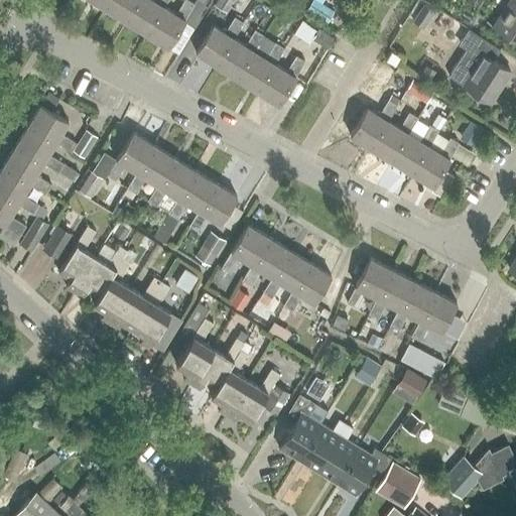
[(91,0),(106,9),(111,0),(91,0)]
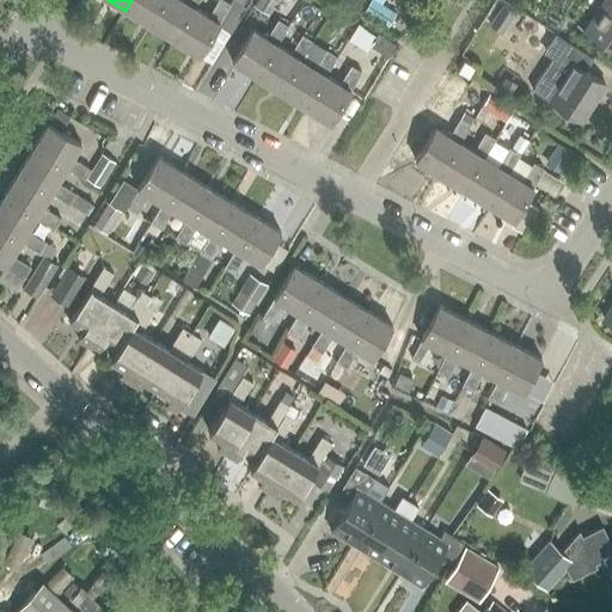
[(132,0),(126,11),(151,26),(165,0),(132,0)]
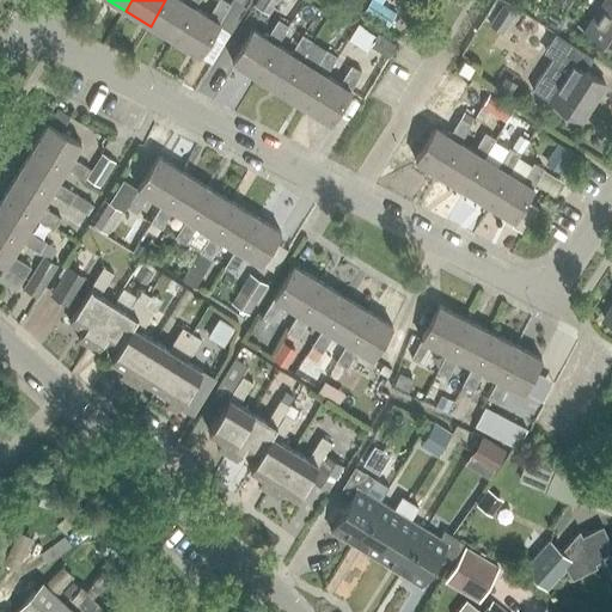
[(184,0),(184,1),(181,0),(165,0),(151,26),(173,41),(194,8),(199,0),(184,0)]
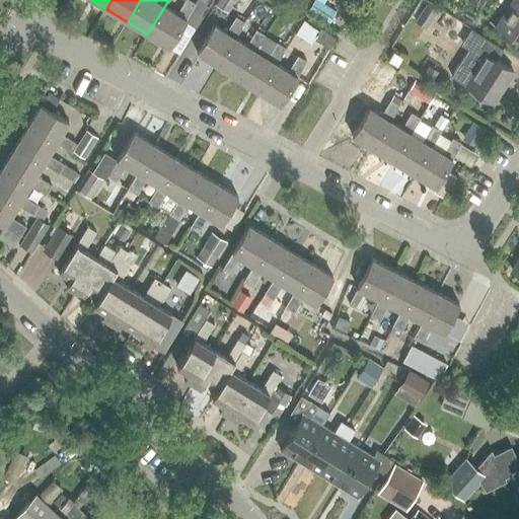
[(184,0),(176,14),(164,7),(147,34),(169,48),(184,22),(195,28),(209,7),(197,0),(195,4),(189,0),(184,0)]
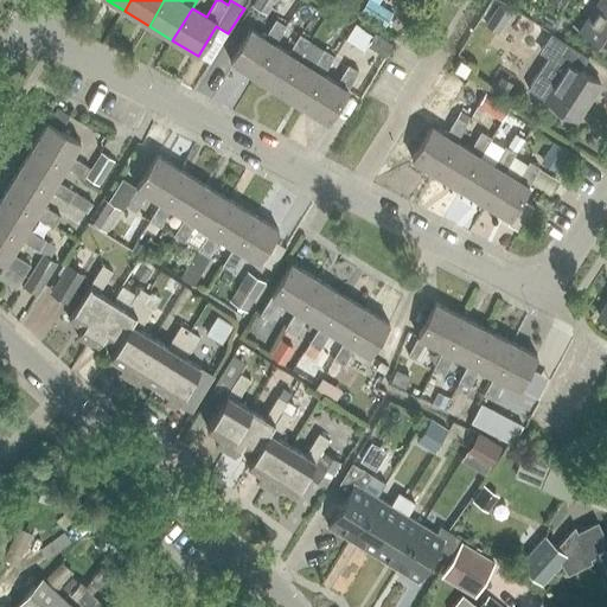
[(274,0),(254,0),(251,6),(264,14),(274,0)]
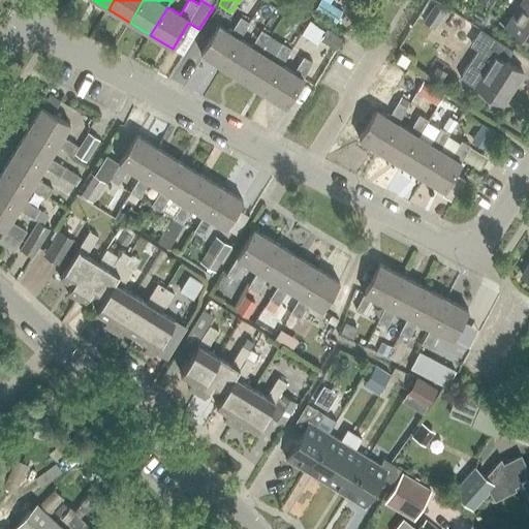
[(319,0),(313,11),(335,25),(343,11),(330,4),(332,0),(319,0)]
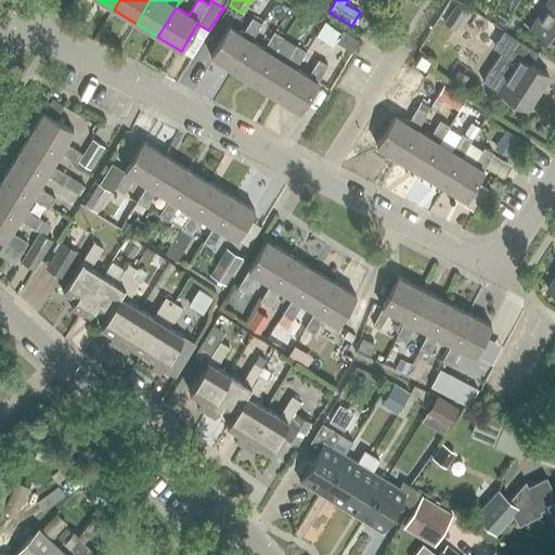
[(554,0),(549,0),(530,28),(554,44),(554,0)]
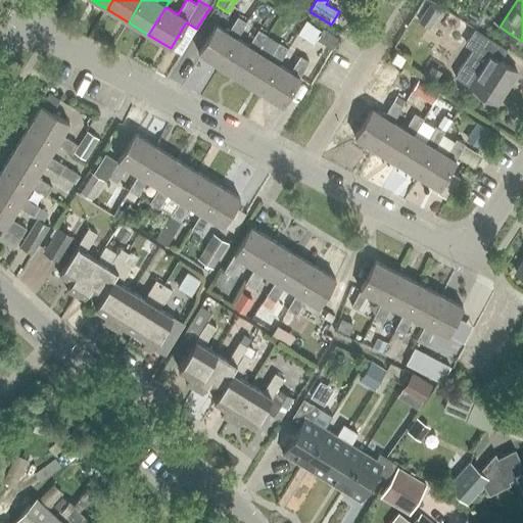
[(198,53),(220,66),(236,38),(246,22),(237,17),(228,33),(216,26),(198,53)]
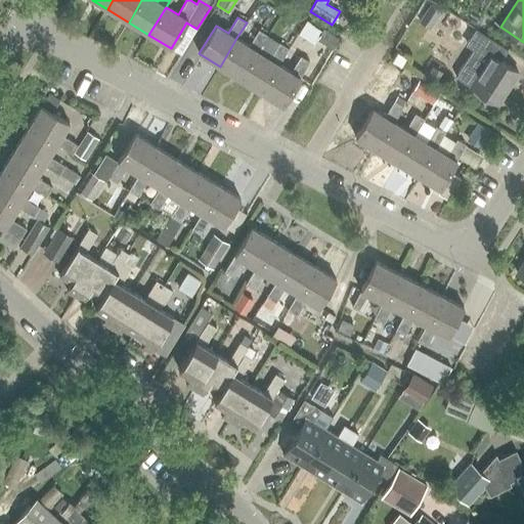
[(339,38),(323,29),(316,40),(333,49),(339,38)]
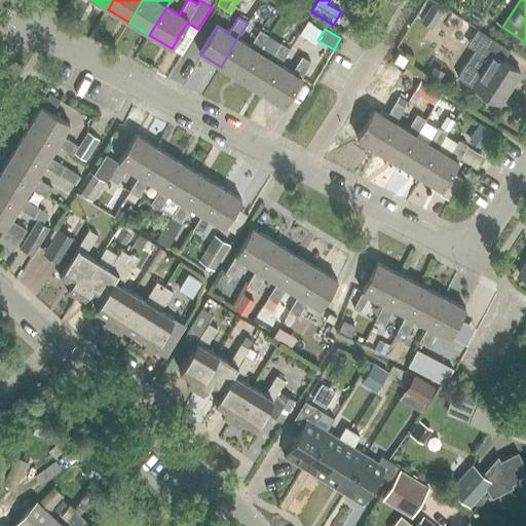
[(520,72),(502,61),(509,49),(478,30),(470,42),(471,47),(478,52),(476,55),(473,53),(457,77),(499,104),(520,72)]
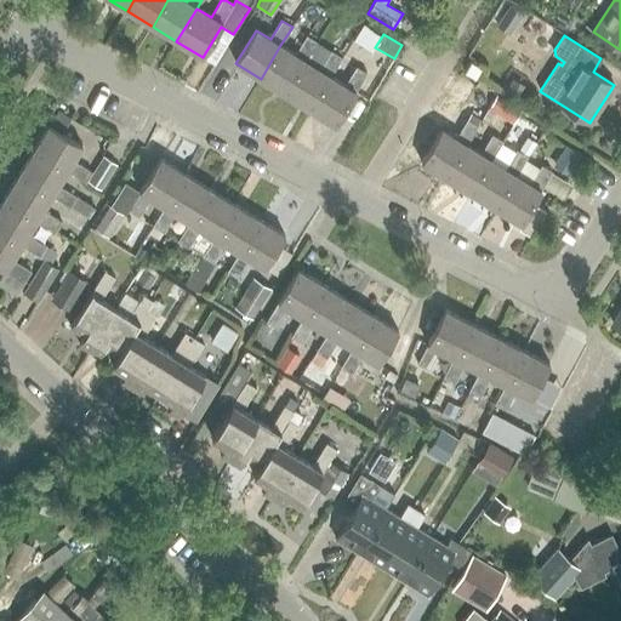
[(261,79),(285,95),(306,61),(317,43),(307,36),(295,55),(280,45),(261,79)]
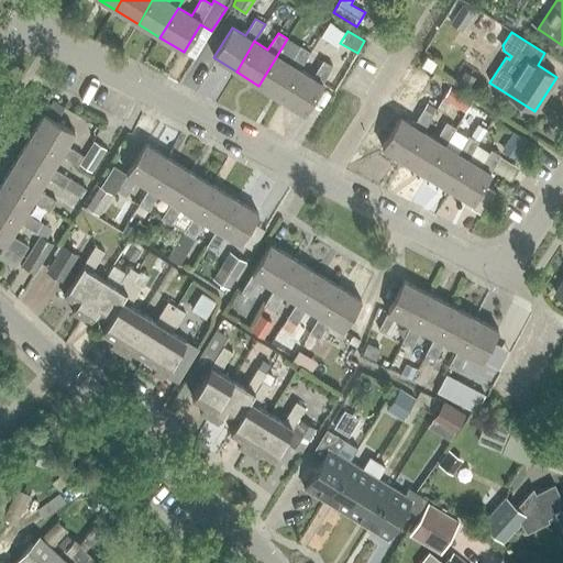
[(258,86),(280,99),(299,69),(308,54),(309,53),(309,52),(300,46),(289,64),(277,55),(258,86)]
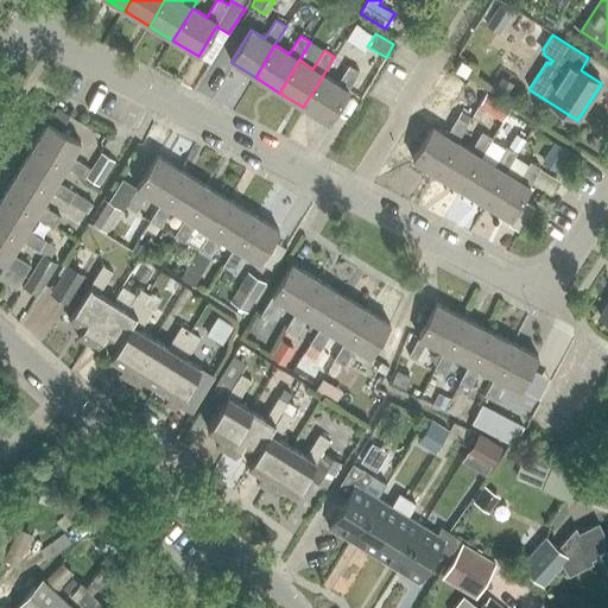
[(456,71),(466,77),(472,68),(462,61),(456,71)]
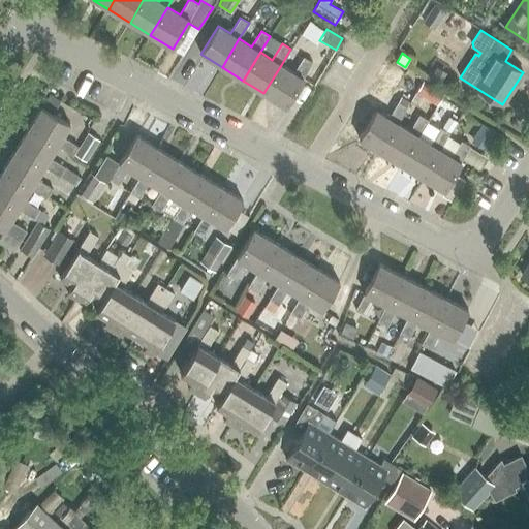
[(293,72),(281,65),(263,93),(285,106),(303,79),(302,79),(312,62),(303,57),(293,72)]
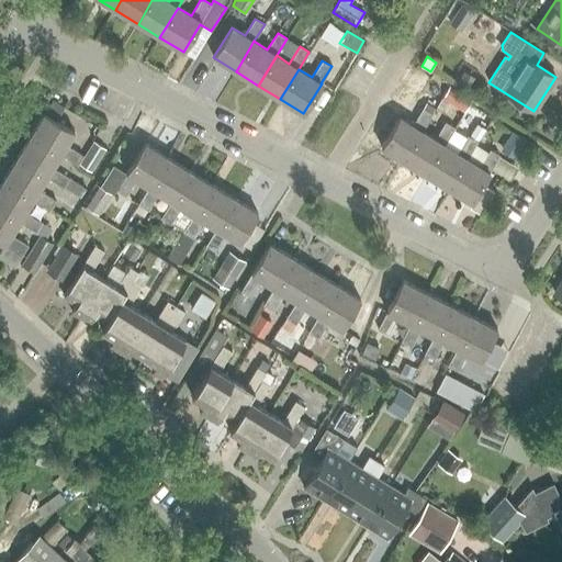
[(464,70),(456,85),(467,91),(475,77),(464,70)]
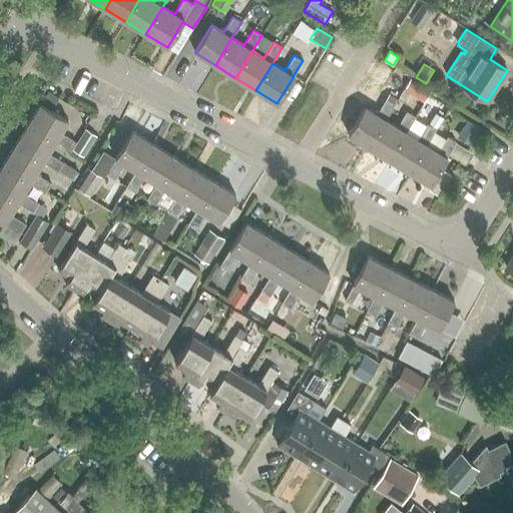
[(411,79),(405,89),(415,95),(421,85),(411,79)]
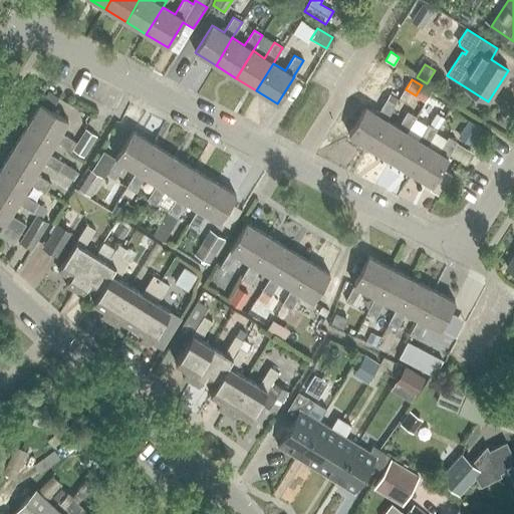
[(348,135),(369,148),(386,120),(396,104),(387,99),(377,114),(364,107),(348,135)]
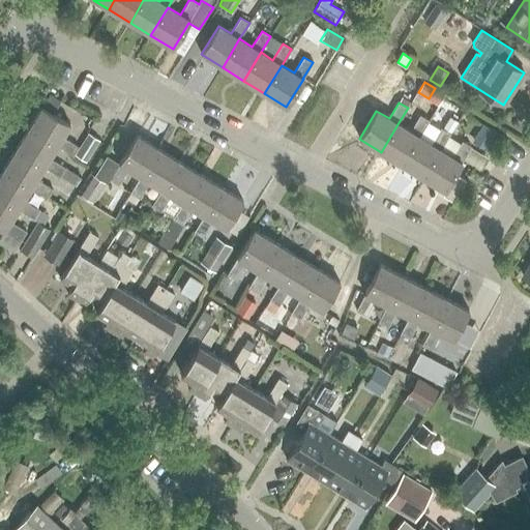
[(62,137),(69,124),(41,107),(29,127),(56,146),(72,156),(78,147),(62,137)]
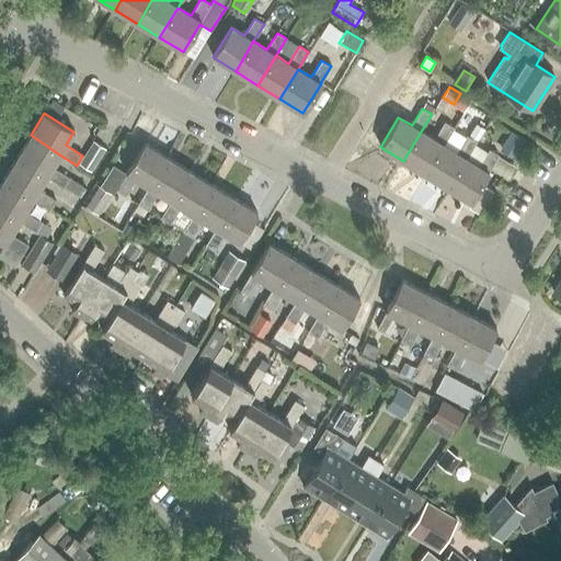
[(425,174),(444,145),(454,128),(445,122),(434,139),(421,132),(403,161),(425,174)]
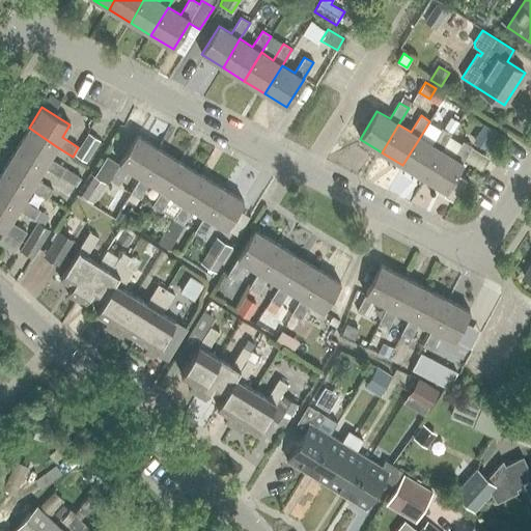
[(449,116),(442,129),(443,129),(451,134),(458,121),(449,116)]
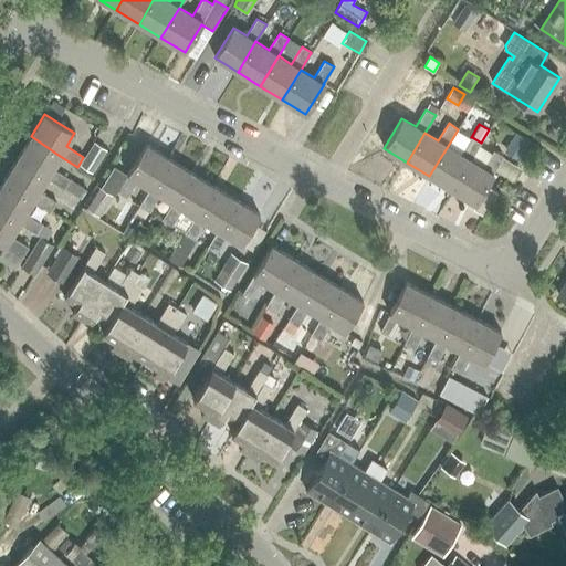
[(92,125),(87,133),(95,137),(101,129),(92,125)]
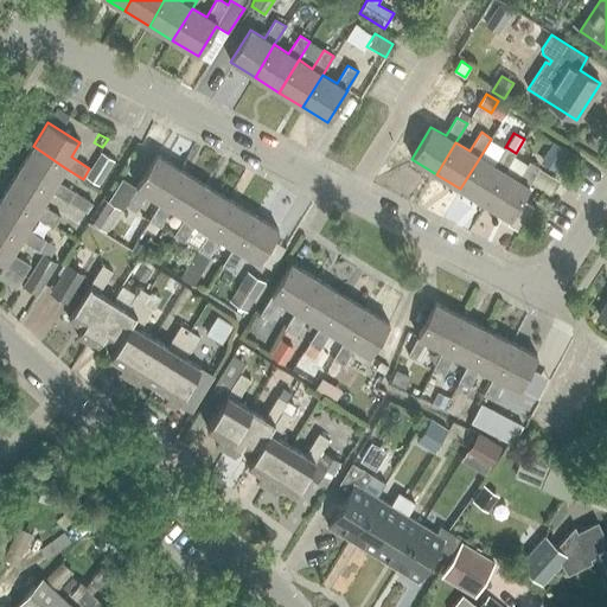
[(556,172),(568,151),(566,149),(553,142),(541,164),(553,171),(556,172)]
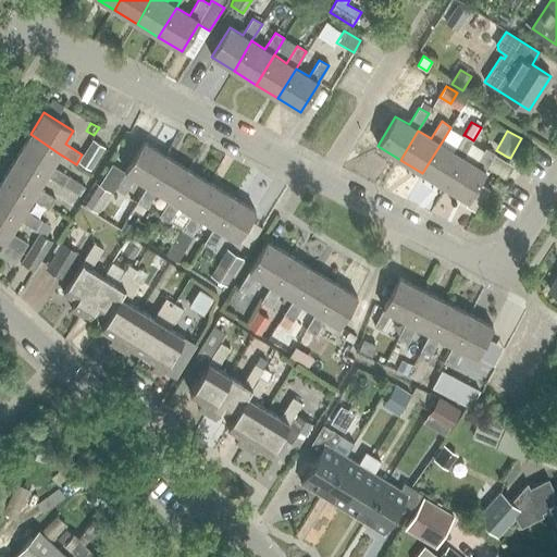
[(51,166),(59,153),(31,134),(16,158),(46,175),(62,186),(63,185),(79,196),(85,187),(51,166)]
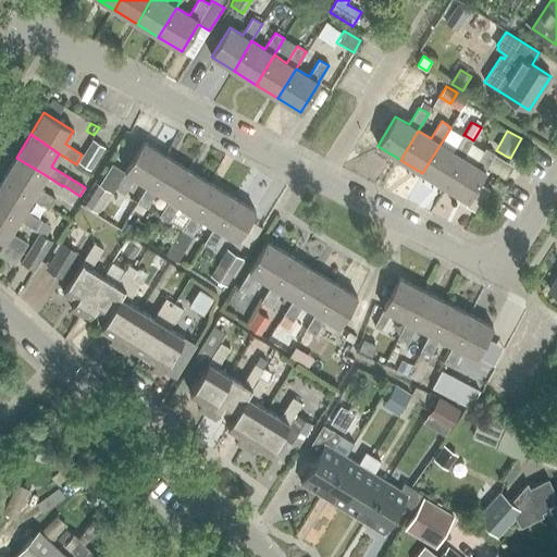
[(454,151),(441,144),(422,173),(445,187),(462,158),(473,140),(465,135),(463,135),(454,151)]
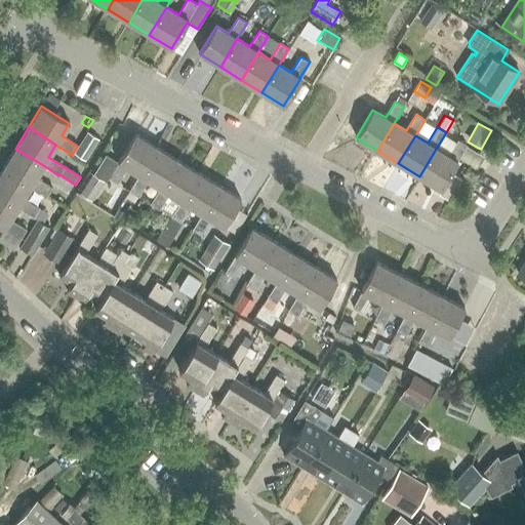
[(73,155),(85,161),(98,138),(87,131),(73,155)]
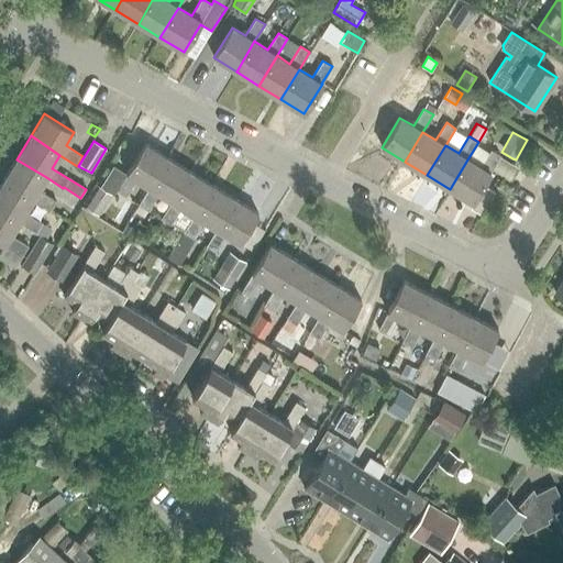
[(135,179),(148,188),(166,157),(144,144),(125,174),(127,174),(116,191),(125,197),(135,179)]
